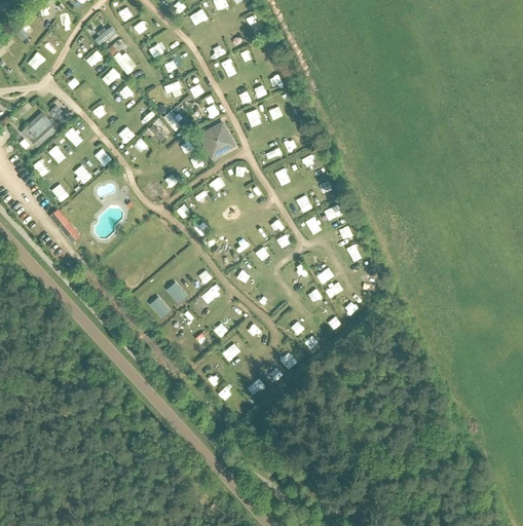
[(43,0),(37,2),(41,16),(49,14),(44,0),(43,0)]
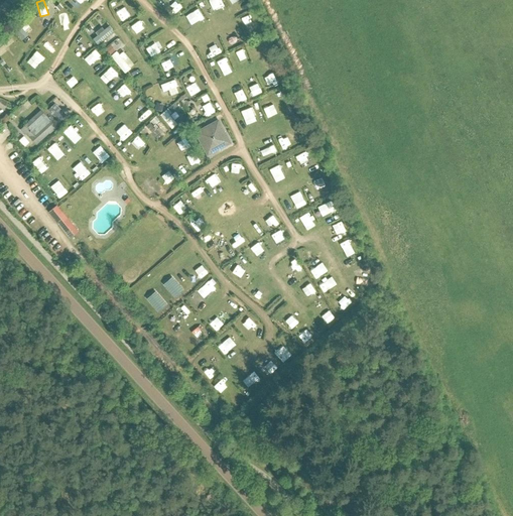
[(171,13),(181,7),(176,0),(170,0),(165,3),(171,13)]
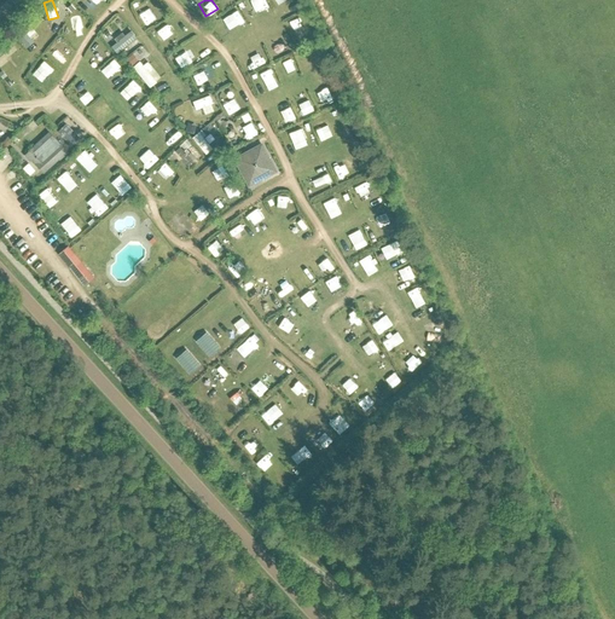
[(235,32),(245,23),(236,11),(225,18),(235,32)]
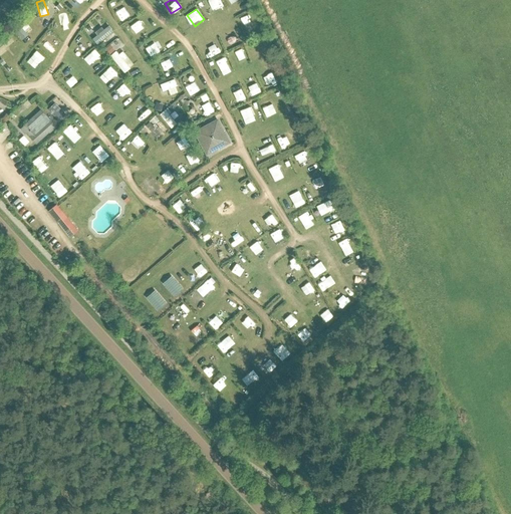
[(100,13),(91,21),(95,25),(104,18),(100,13)]
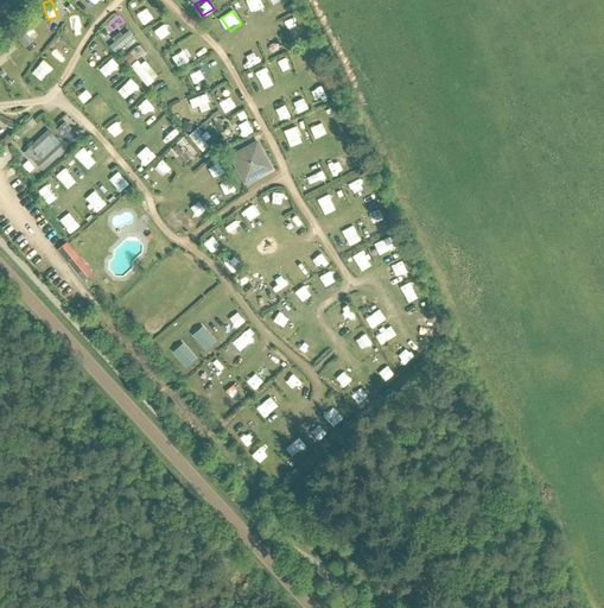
[(288,39),(297,36),(291,19),(281,23),(288,39)]
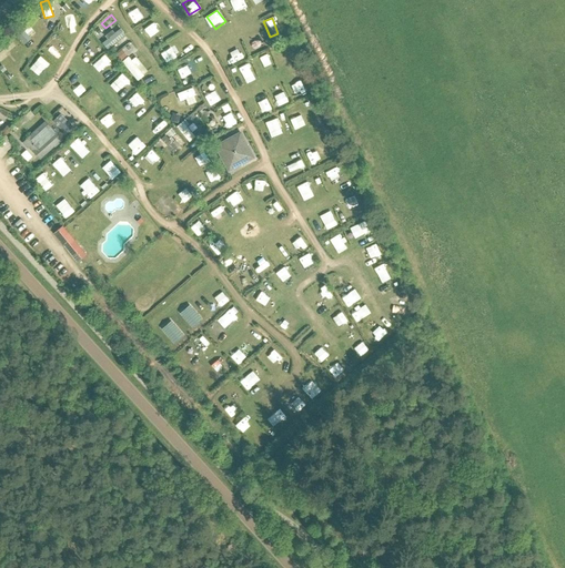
[(62,22),(57,27),(69,43),(74,39),(62,22)]
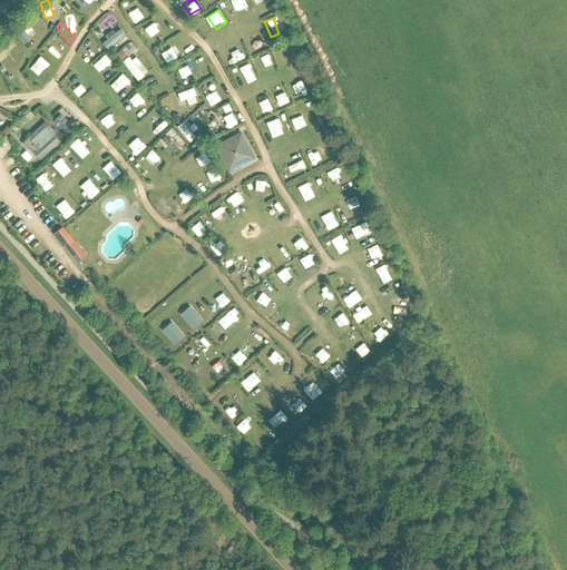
[(20,52),(26,49),(15,33),(9,38),(20,52)]
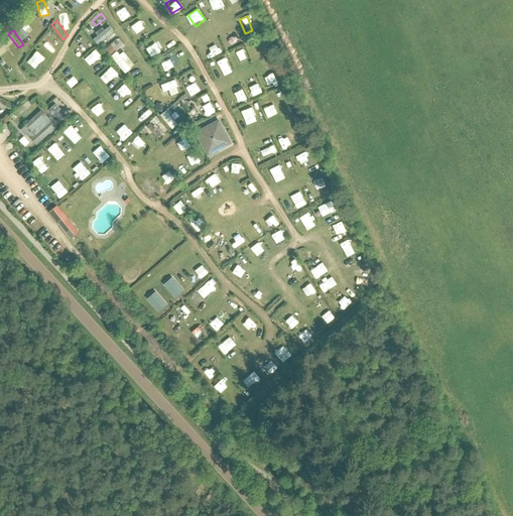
[(158,35),(163,45),(174,40),(169,30),(158,35)]
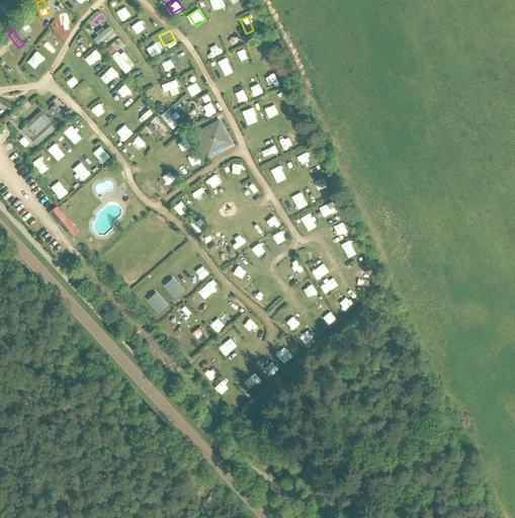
[(47,34),(40,41),(52,53),(58,46),(47,34)]
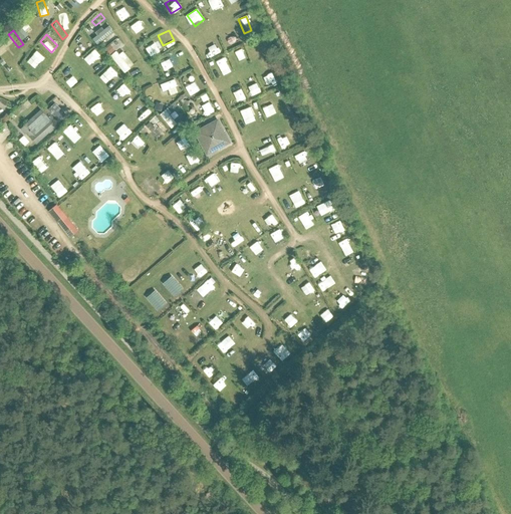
[(233,34),(224,38),(228,48),(238,43),(233,34)]
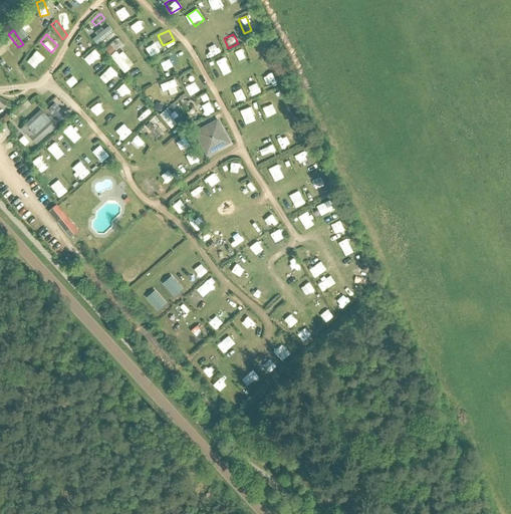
[(213,55),(222,52),(217,38),(207,41),(213,55)]
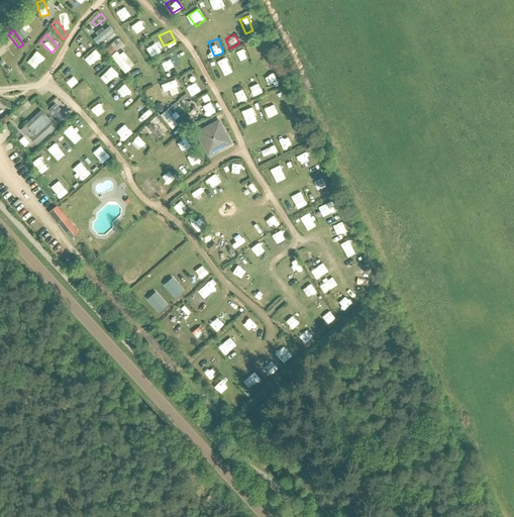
[(114,58),(122,52),(113,39),(105,45),(114,58)]
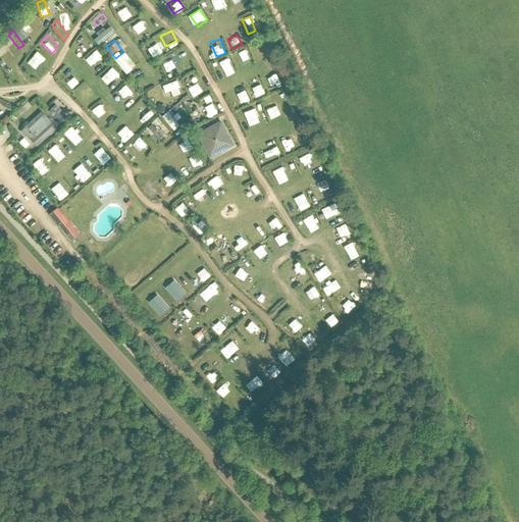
[(85,57),(92,67),(104,58),(97,49),(85,57)]
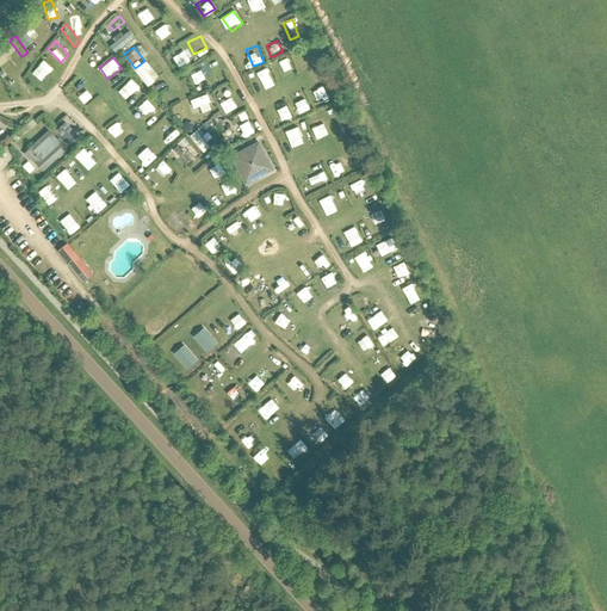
[(211,67),(218,84),(228,80),(221,63),(211,67)]
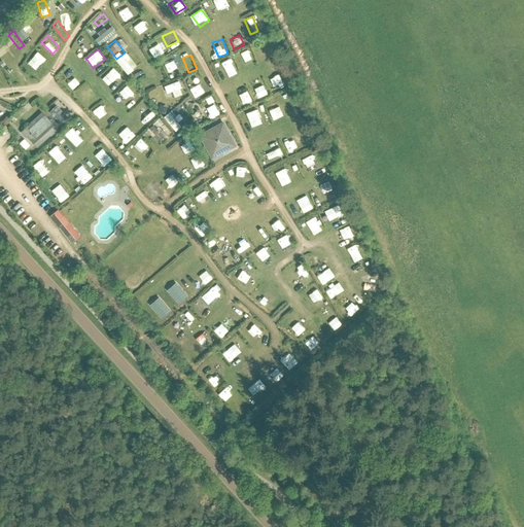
[(209,63),(215,61),(213,55),(207,57),(209,63)]
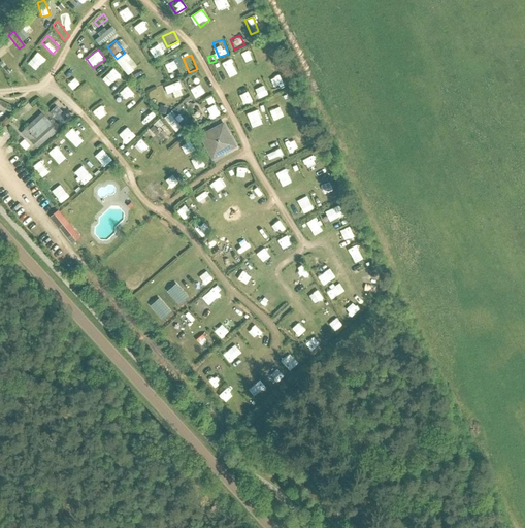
[(35,56),(26,64),(36,74),(45,66),(35,56)]
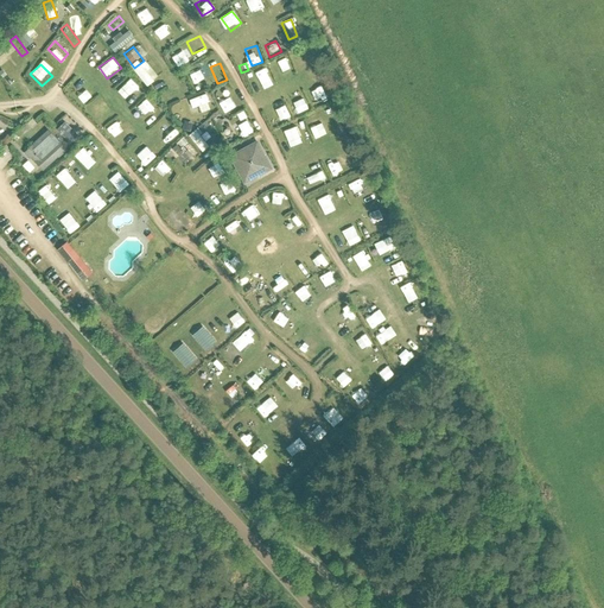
[(261,89),(272,83),(266,70),(255,76),(261,89)]
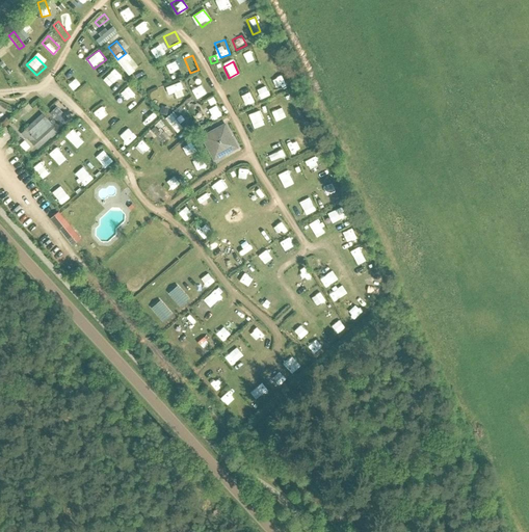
[(275,71),(268,76),(273,83),(281,78),(275,71)]
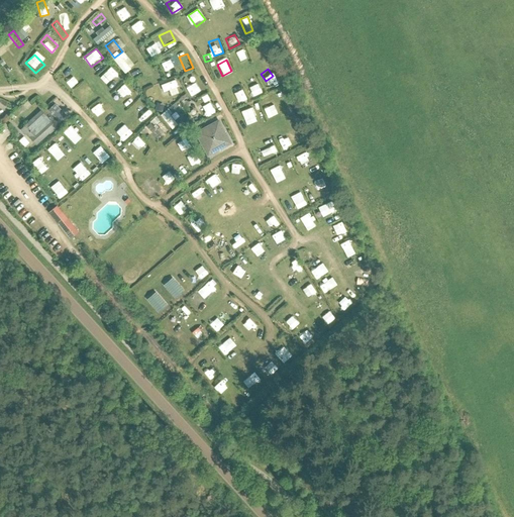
[(62,78),(68,85),(76,78),(69,71),(62,78)]
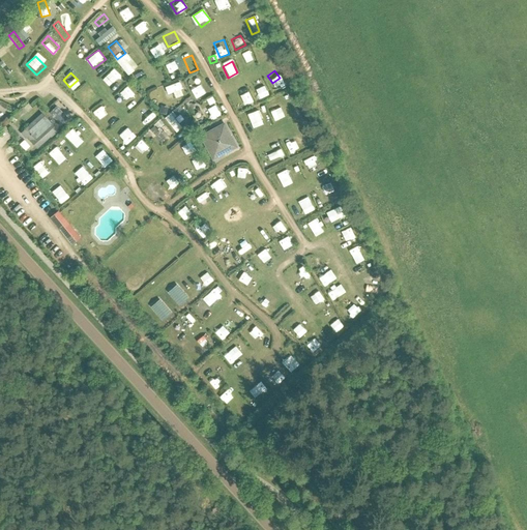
[(197,93),(208,84),(205,81),(194,89),(197,93)]
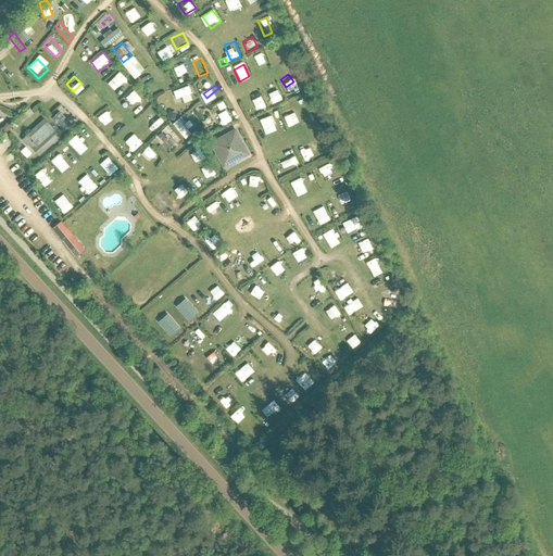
[(189,86),(172,91),(174,99),(191,95),(189,86)]
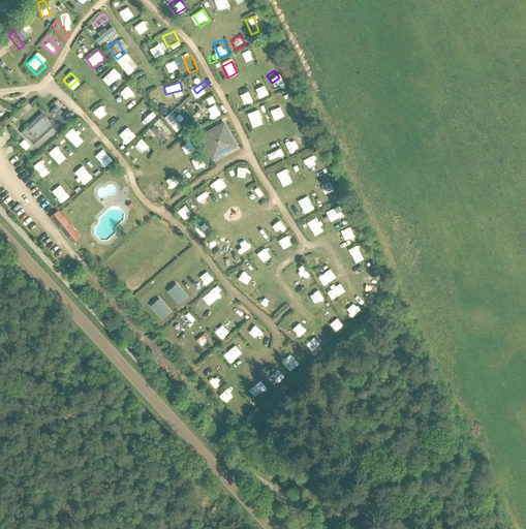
[(237,104),(250,97),(246,89),(238,92),(237,90),(230,93),(237,104)]
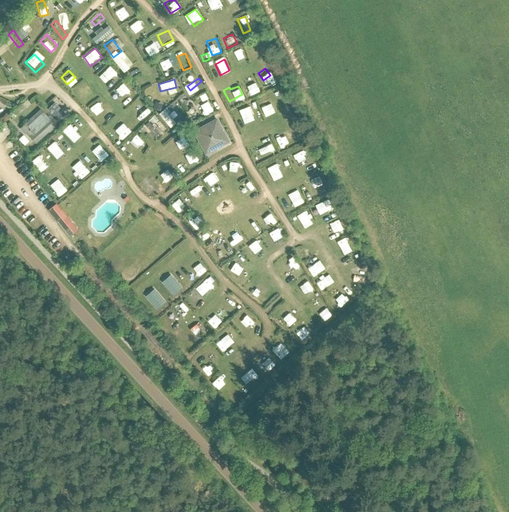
[(79,96),(84,103),(95,95),(90,88),(79,96)]
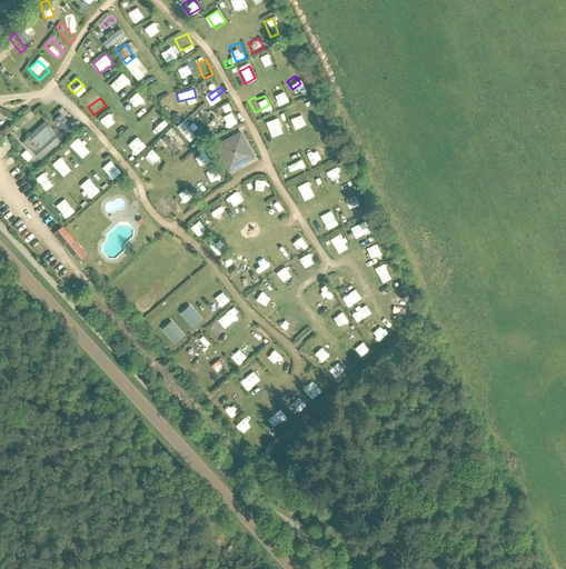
[(214,100),(208,102),(212,110),(217,107),(214,100)]
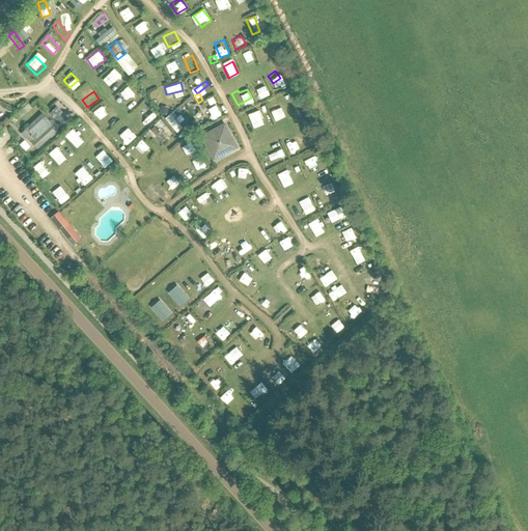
[(35,108),(31,103),(26,107),(31,112),(35,108)]
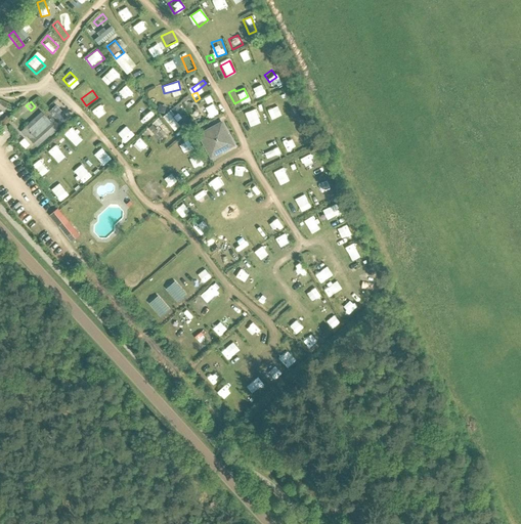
[(131,108),(139,120),(147,113),(140,102),(131,108)]
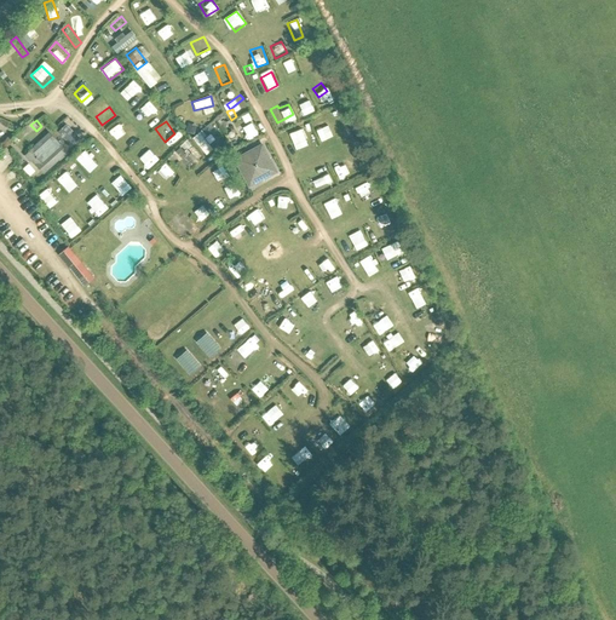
[(62,132),(75,147),(84,138),(69,124),(62,132)]
